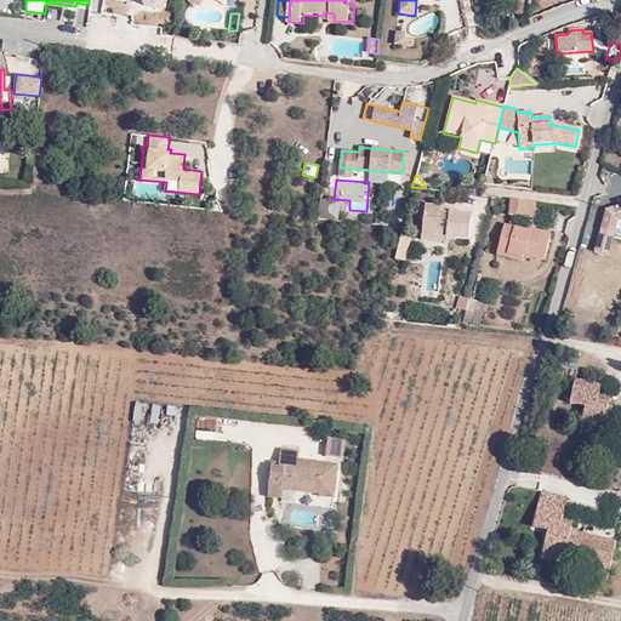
[(511,203),(508,220),(511,220),(531,222),(534,205),(511,203)]
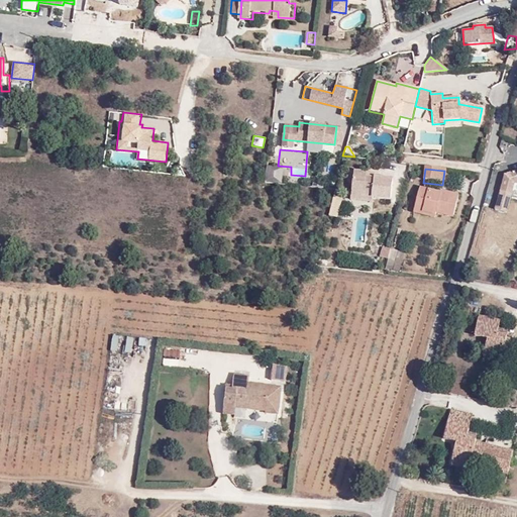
[(390,200),(391,181),(373,179),(365,179),(366,174),(351,173),(349,194),(360,195),(360,198),(370,199),(390,200)]
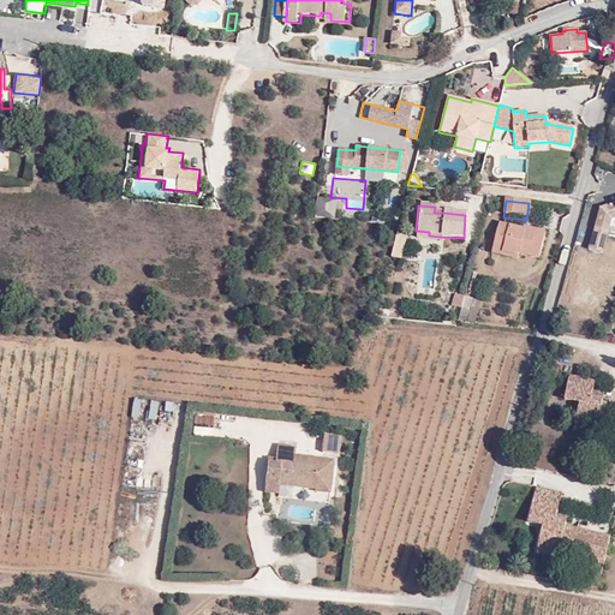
[(591,254),(604,257),(610,233),(614,221),(614,220),(614,207),(602,213),(591,254)]
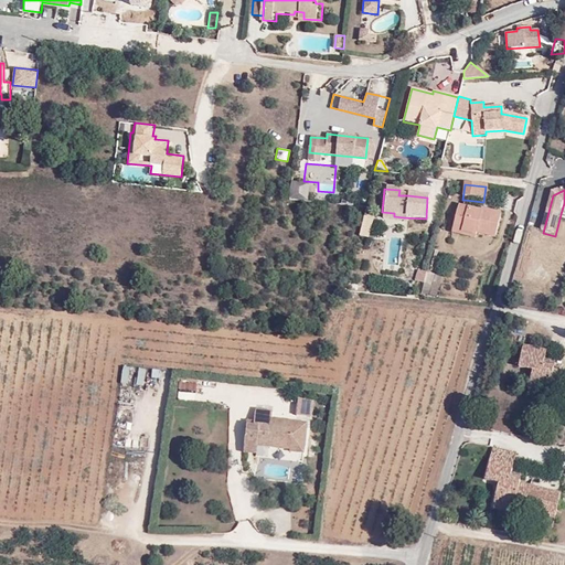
[(480,214),(481,211),(483,202),(465,200),(462,210),(480,214)]
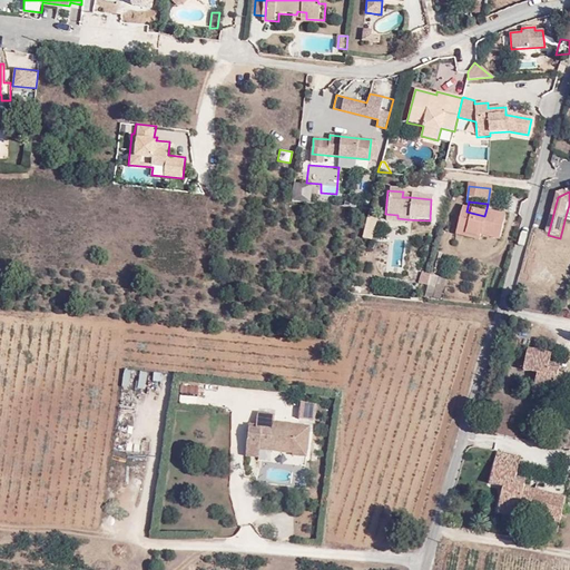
[(347,218),(356,220),(359,212),(351,209),(347,218)]
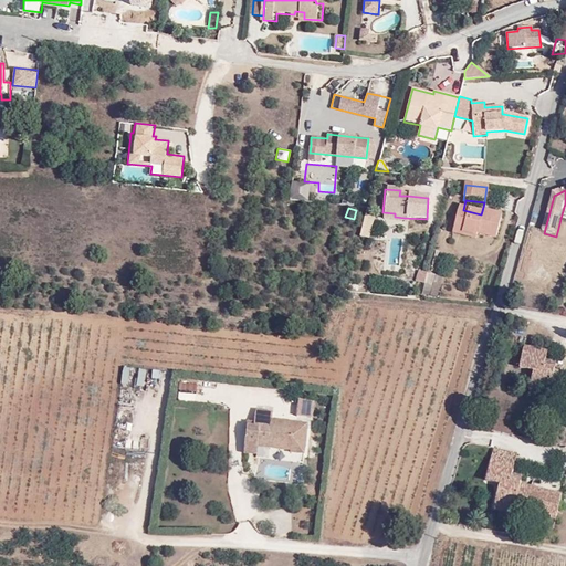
[(495,241),(501,217),(482,211),(481,215),(463,210),(459,209),(453,230),(460,231),(460,236),(474,239),(475,236),(477,232),(485,233),(484,238),(495,241)]
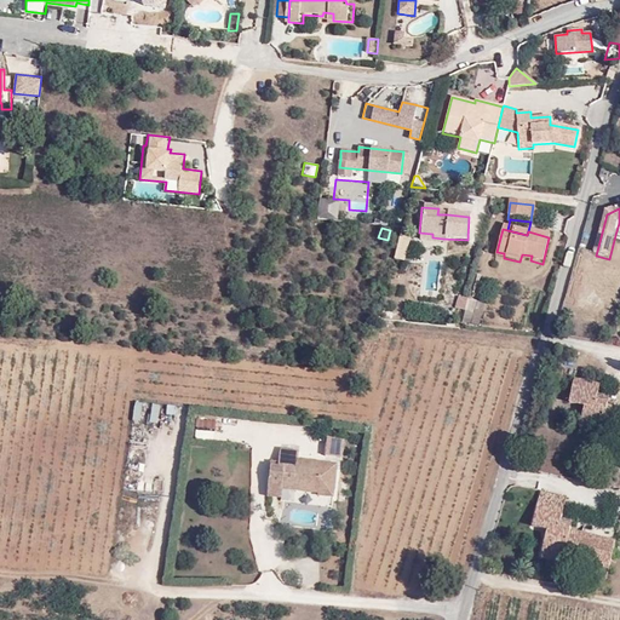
[(418,244),(443,246),(443,239),(432,237),(432,234),(419,233),(418,244)]
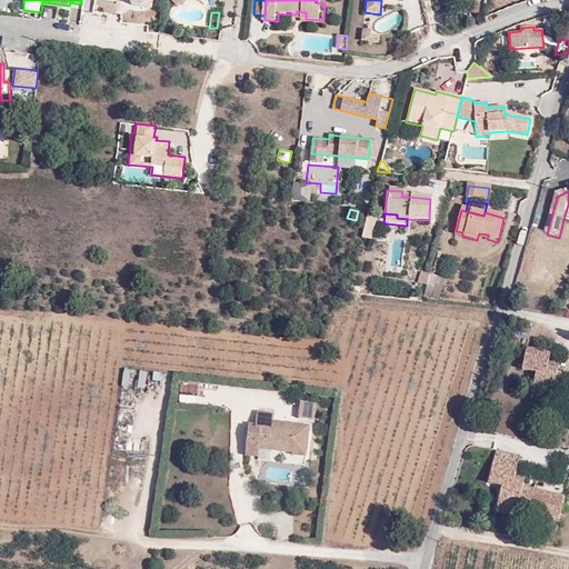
[(462,237),(462,232),(456,231),(453,240),(476,245),(477,240),(462,237)]
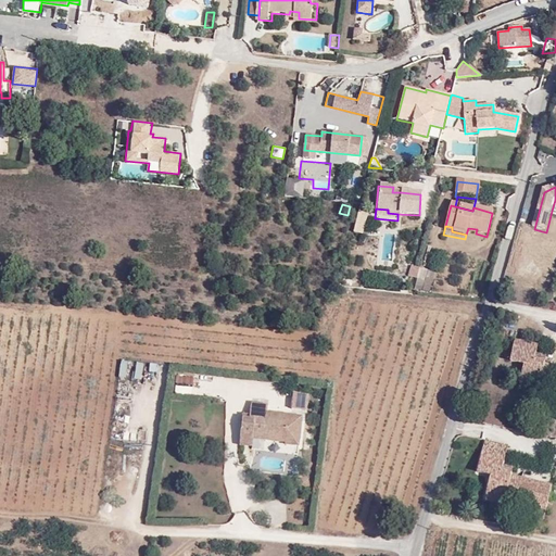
[(411,265),(407,276),(415,279),(418,268),(411,265)]
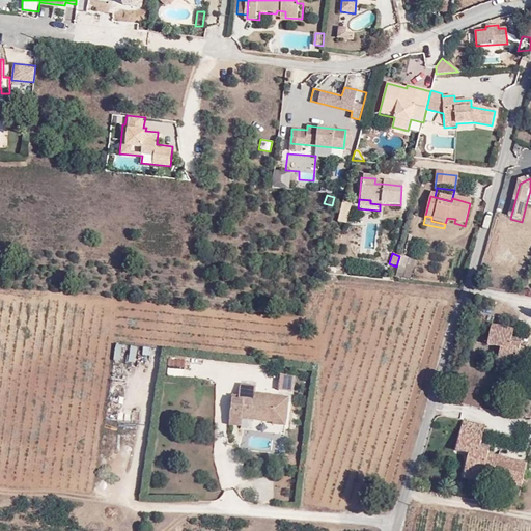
[(413,270),(415,259),(401,256),(398,266),(413,270)]
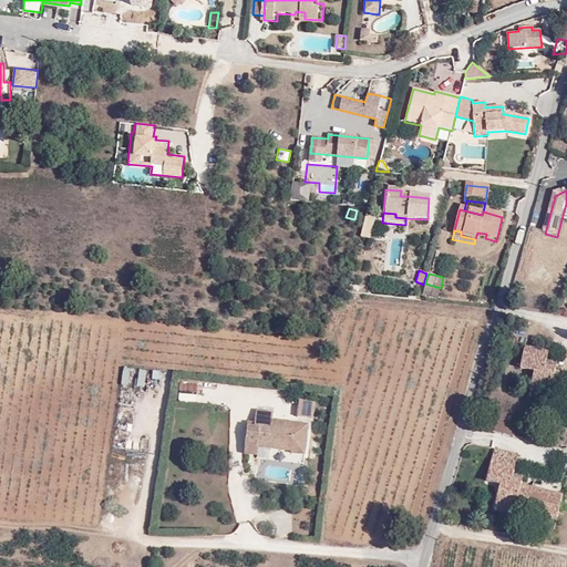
[(566,372),(555,369),(555,368),(545,366),(546,359),(548,351),(525,346),(519,368),(534,371),(529,391),(559,399),(566,372)]
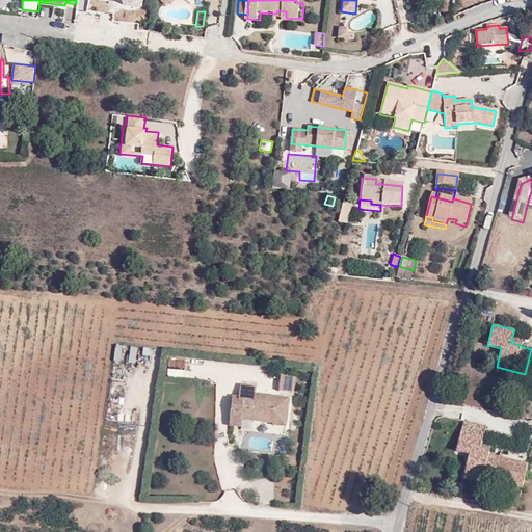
[(134,363),(136,347),(127,346),(125,362),(134,363)]
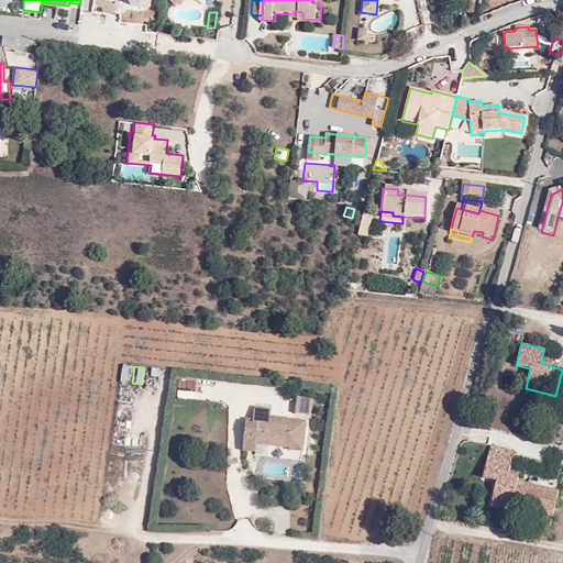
[(177,379),(177,388),(196,389),(196,382),(177,379)]
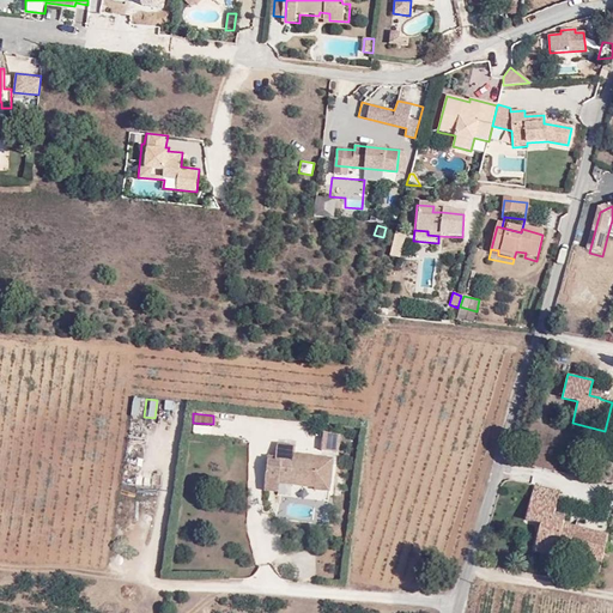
[(212,435),(212,425),(192,425),(192,435),(212,435)]
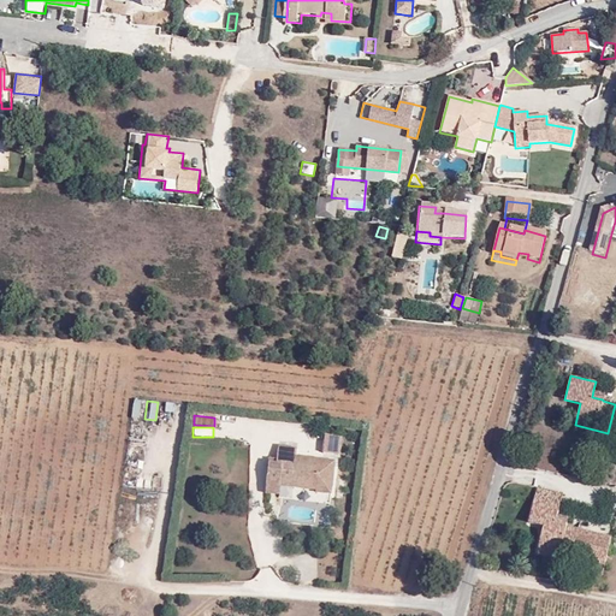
[(324,434),(321,454),(339,455),(342,436),(324,434)]
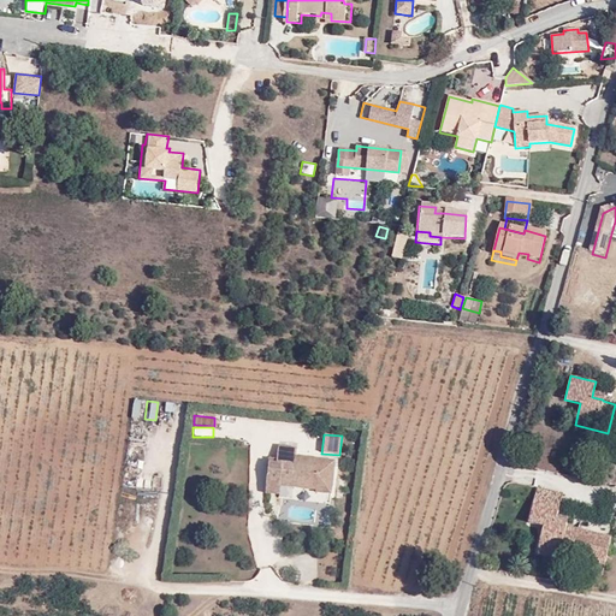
[(332,495),(336,462),(296,457),(296,448),(280,446),(278,463),(270,462),(267,485),(280,486),(317,491),(317,492),(332,495)]
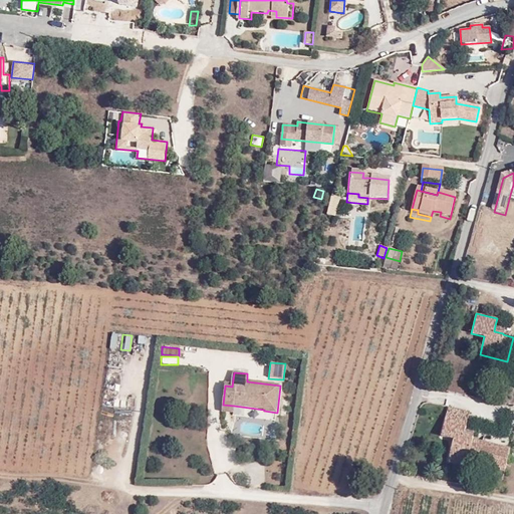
[(502,400),(511,401),(513,388),(505,387),(502,400)]
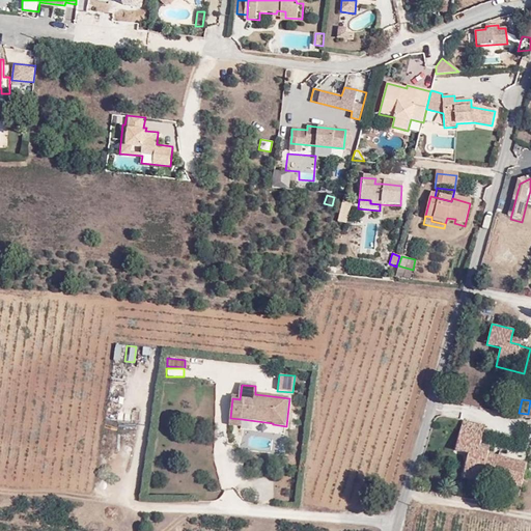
[(229,425),(241,426),(242,419),(230,418),(229,425)]
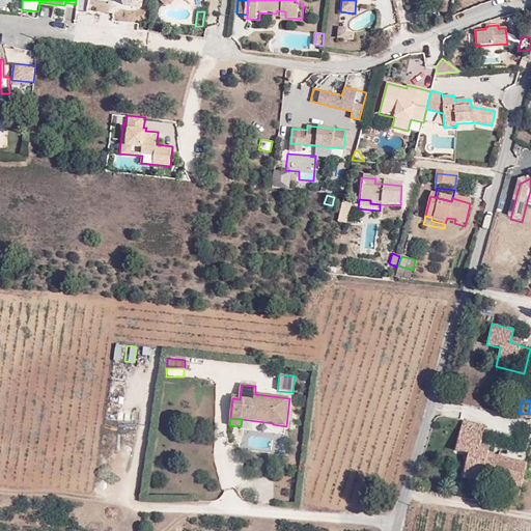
[(464,473),(523,487),(529,464),(488,453),(488,451),(479,448),(480,444),(484,425),(464,420),(456,451),(468,454),(464,473)]
